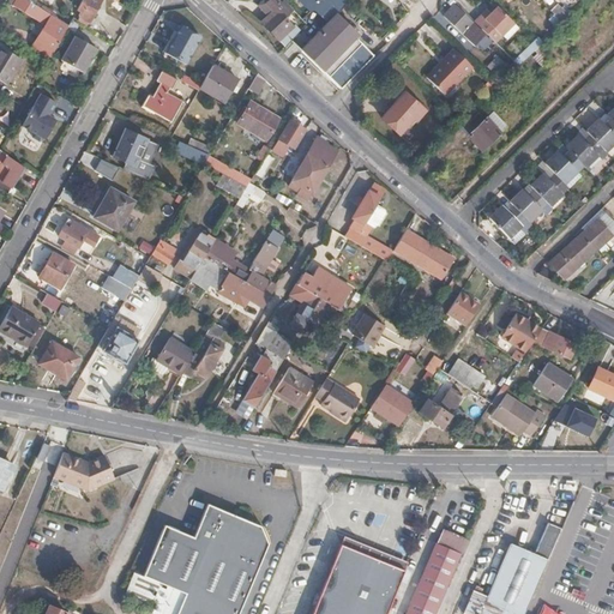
[(68,26),(50,13),(28,0),(14,0),(12,4),(42,24),(32,48),(52,59),(68,26)]
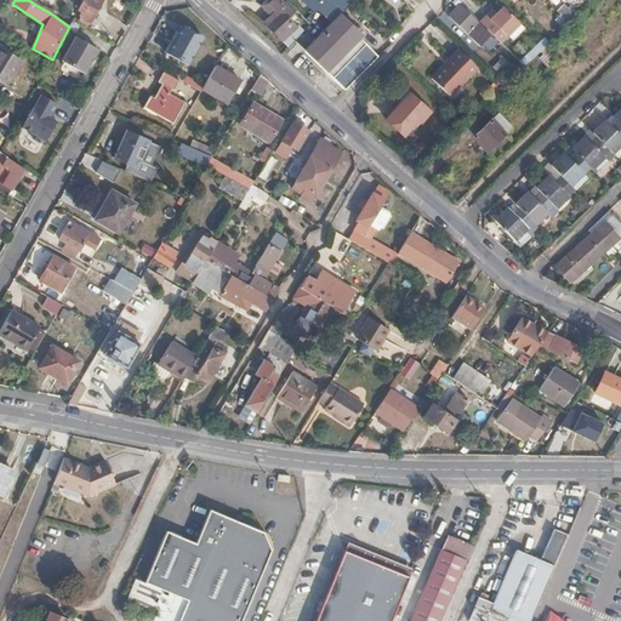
[(85,24),(87,27),(102,0),(89,0),(89,3),(84,0),(81,0),(77,9),(83,12),(79,21),(85,24)]
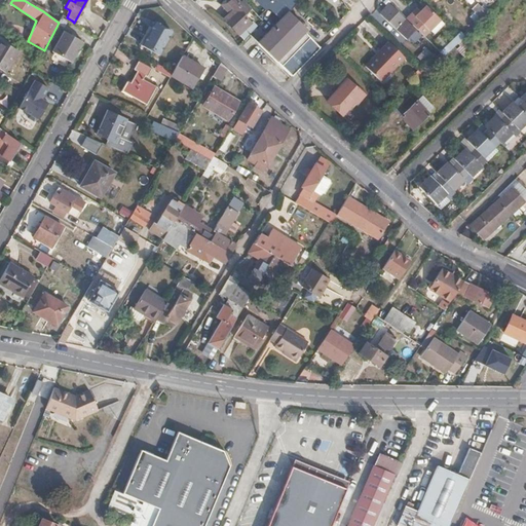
[(243,15),(250,9),(242,0),(239,2),(236,0),(229,0),(227,3),(225,1),(222,4),(228,12),(223,17),(237,34),(250,23),(243,15)]
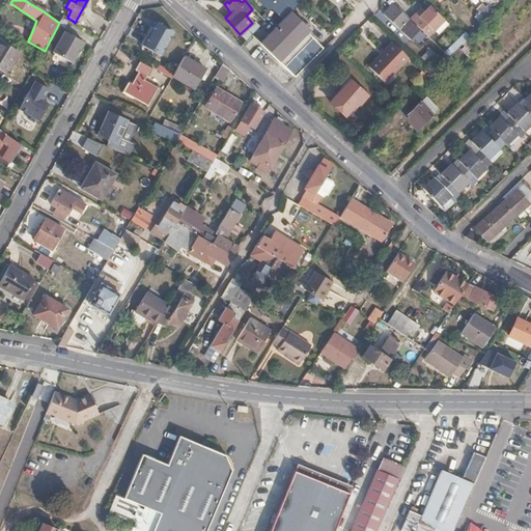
[(260,40),(290,73),(318,45),(307,31),(310,28),(294,10),(301,2),(299,0),(268,0),(284,19),(260,40)]
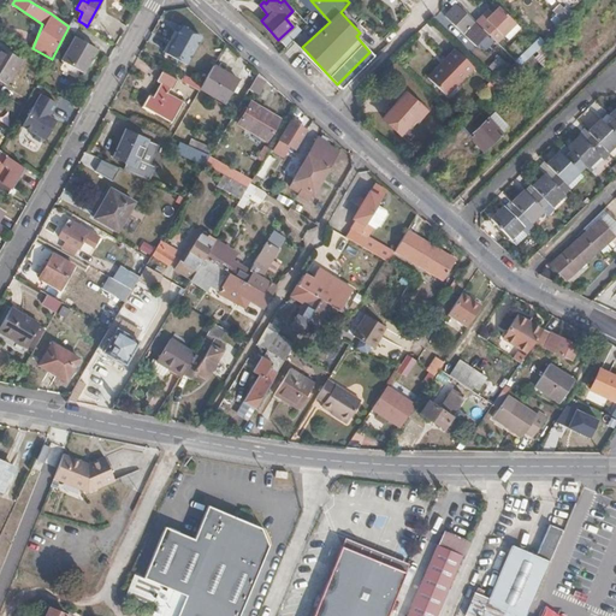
[(557,24),(568,16),(560,4),(548,11),(557,24)]
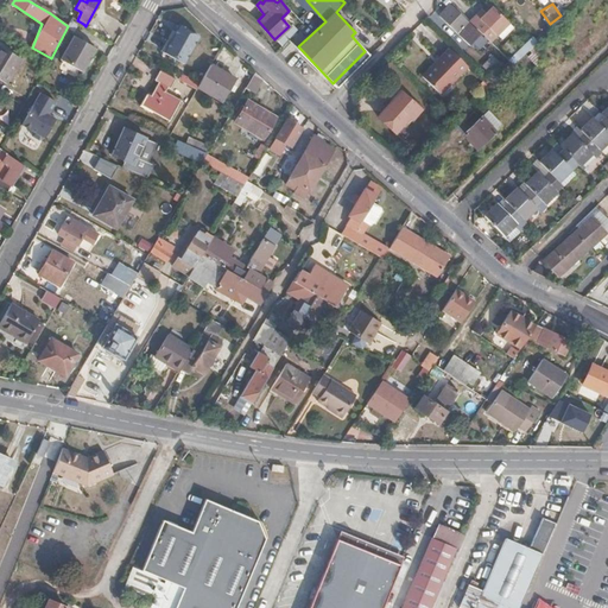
[(479,36),(451,6),(442,16),(469,45),(479,36)]
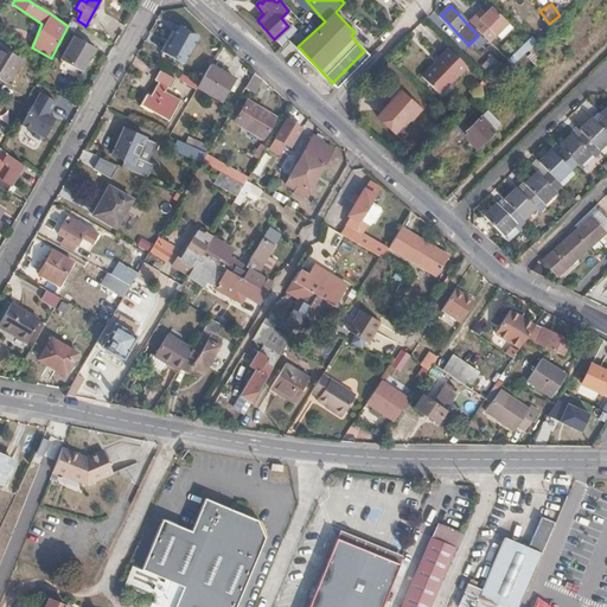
[(474,14),(468,20),(489,42),(508,25),(491,8),(483,16),(481,13),(477,17),(474,14)]
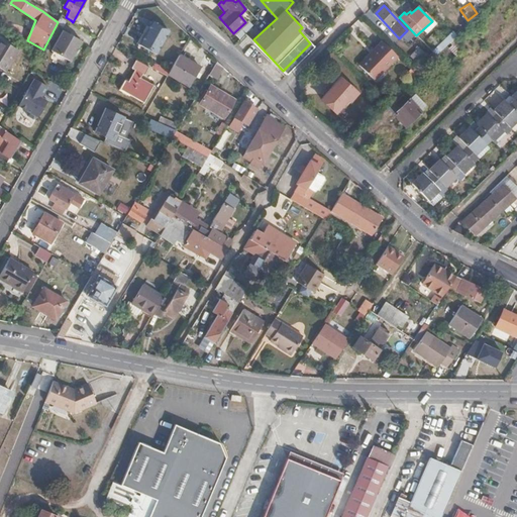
[(68,26),(71,20),(66,17),(61,14),(59,17),(57,20),(65,24),(68,26)]
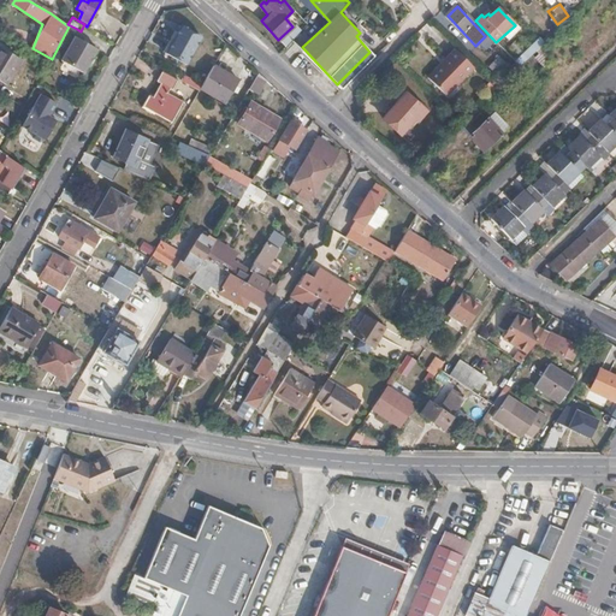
[(185,65),(201,37),(182,25),(166,53),(185,65)]
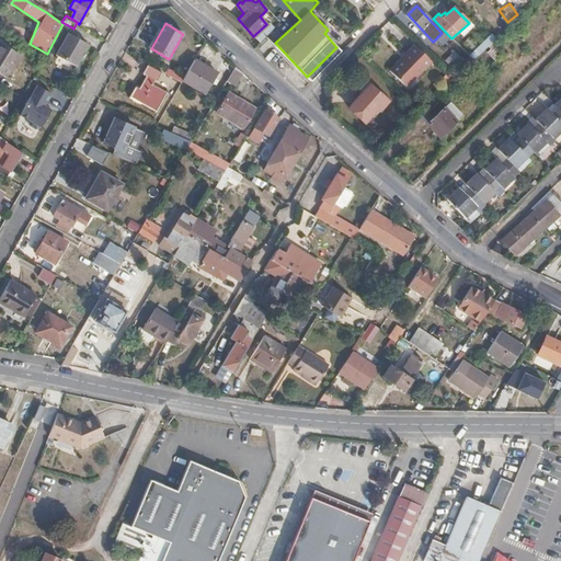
[(103,45),(105,41),(95,33),(92,37),(103,45)]
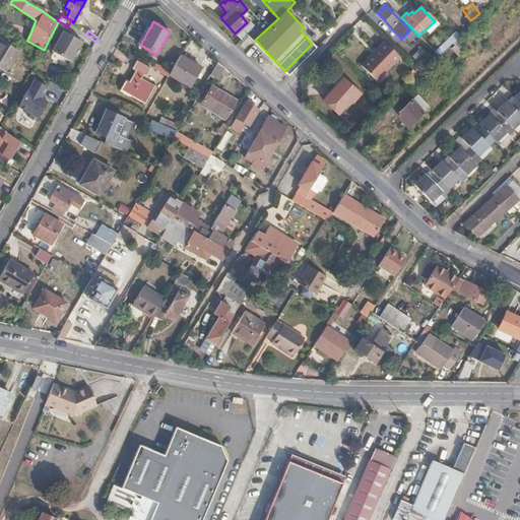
[(441,53),(450,45),(449,44),(454,39),(451,36),(438,49),(441,53)]
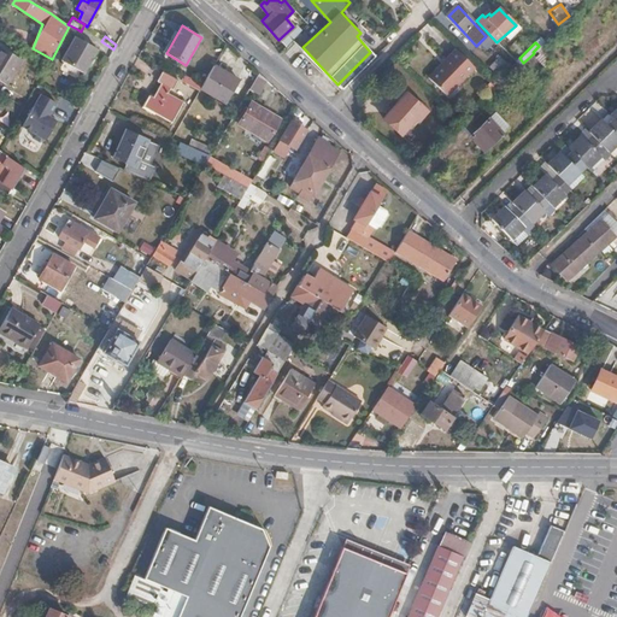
[(93,80),(107,57),(84,43),(70,68),(93,80)]
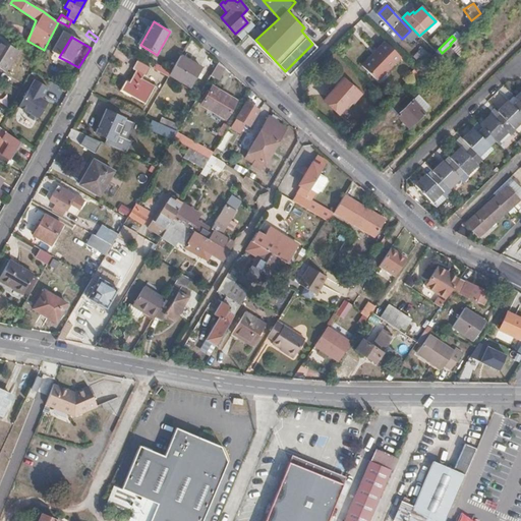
[(461,42),(462,40),(459,37),(451,45),(462,55),(468,49),(461,42)]
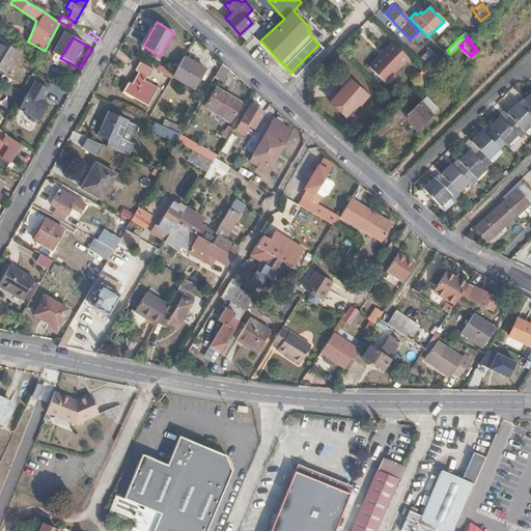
[(0,68),(4,72),(18,52),(0,40),(0,68)]
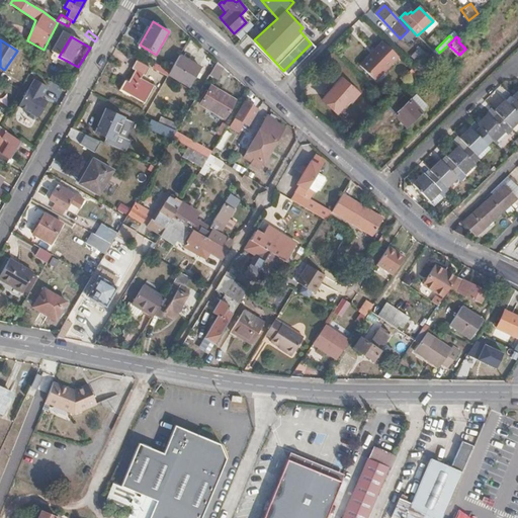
[(374,79),(399,56),(383,40),(360,65),(374,79)]
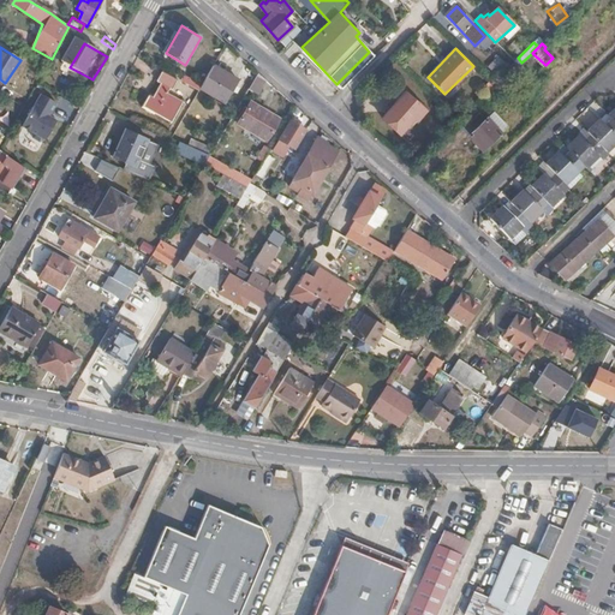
[(369,52),(336,84),(339,87),(374,58),(369,52)]
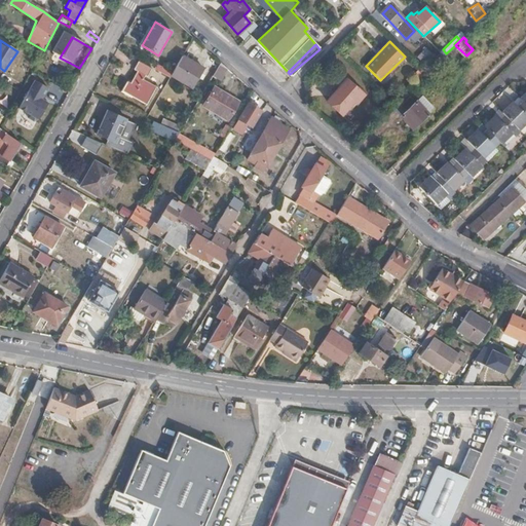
[(433,67),(436,64),(434,61),(436,58),(426,47),(417,57),(422,62),(421,64),(427,70),(431,66),(433,67)]
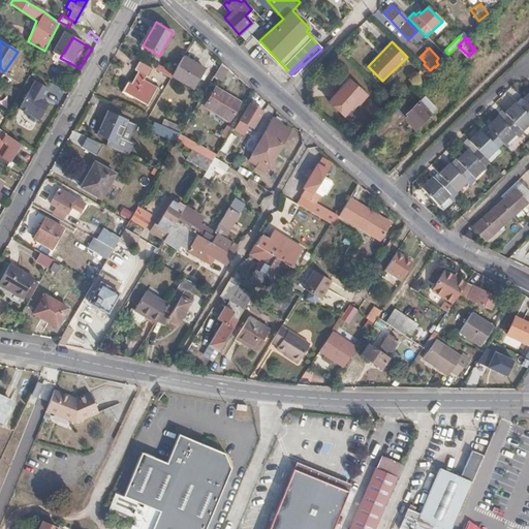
[(192,60),(184,80),(194,86),(206,67),(192,60)]
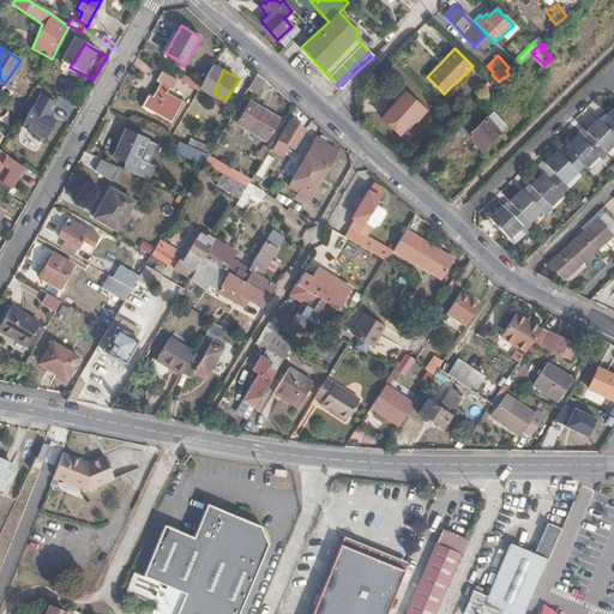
[(170,91),(176,79),(161,71),(156,80),(160,83),(154,94),(150,91),(142,107),(169,122),(180,103),(164,95),(168,89),(170,91)]
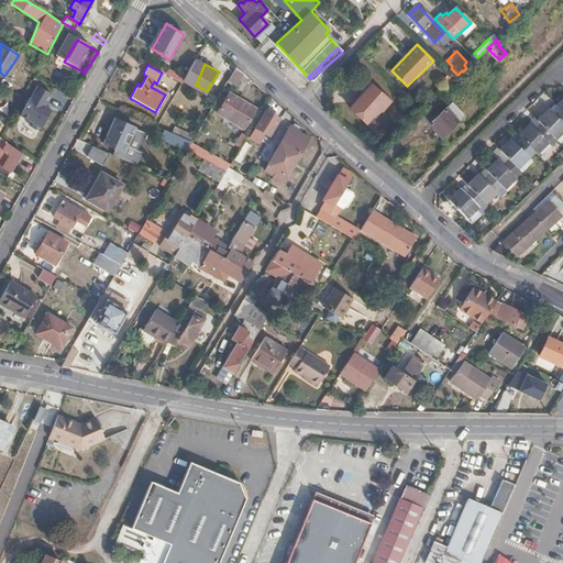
[(235,65),(230,74),(236,78),(241,69),(235,65)]
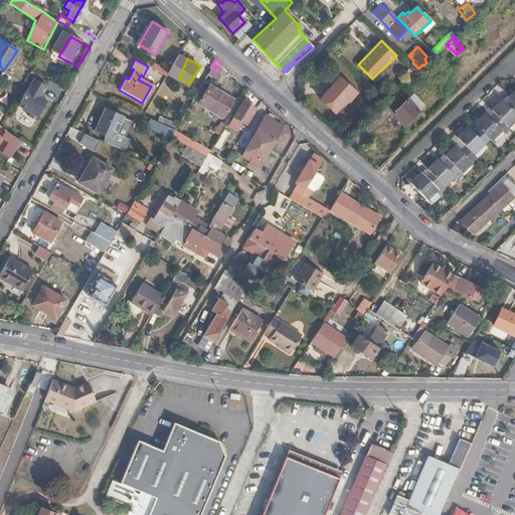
[(423,65),(434,76),(438,72),(426,62),(423,65)]
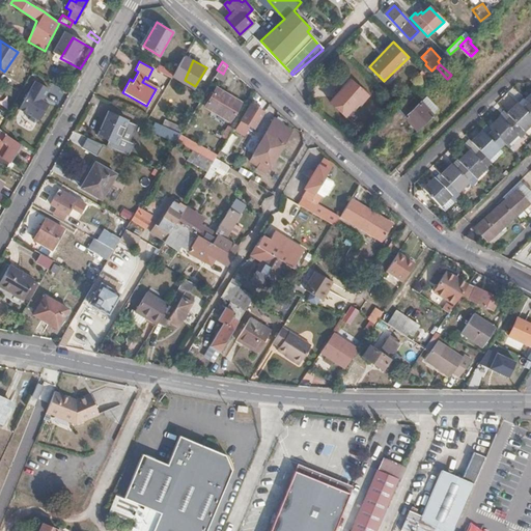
[(31,80),(17,112),(39,121),(48,102),(43,100),(48,87),(31,80)]
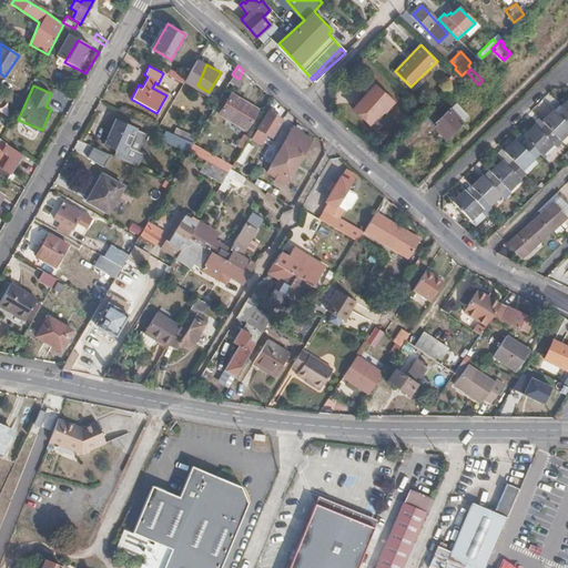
[(378,117),(393,102),(374,85),(354,108),(368,122),(377,114),(378,117)]
